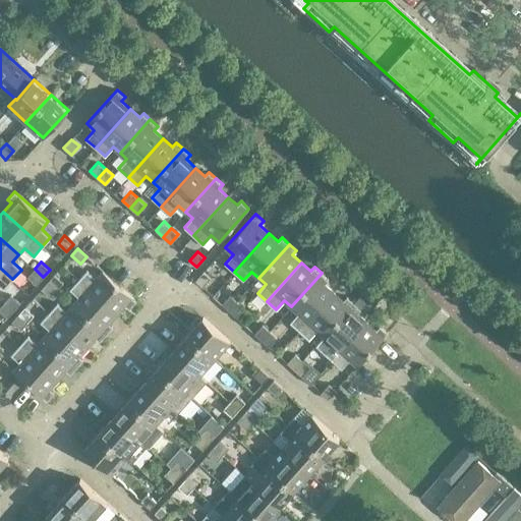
[(12,279),(0,268),(0,285),(4,289),(12,279)]
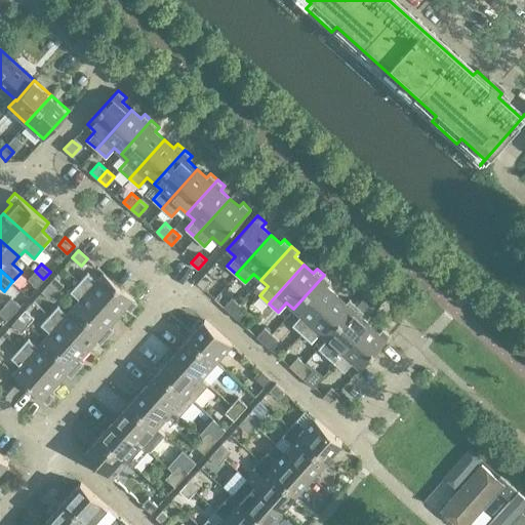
[(28,279),(37,287),(43,279),(35,271),(28,279)]
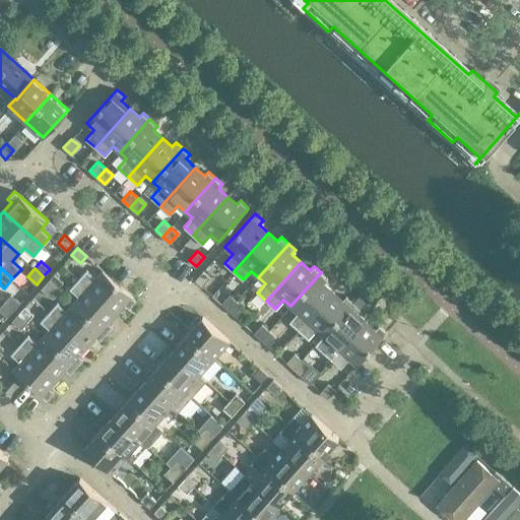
[(86,269),(78,278),(117,314),(125,304),(129,308),(136,300),(103,270),(95,277),(86,269)]
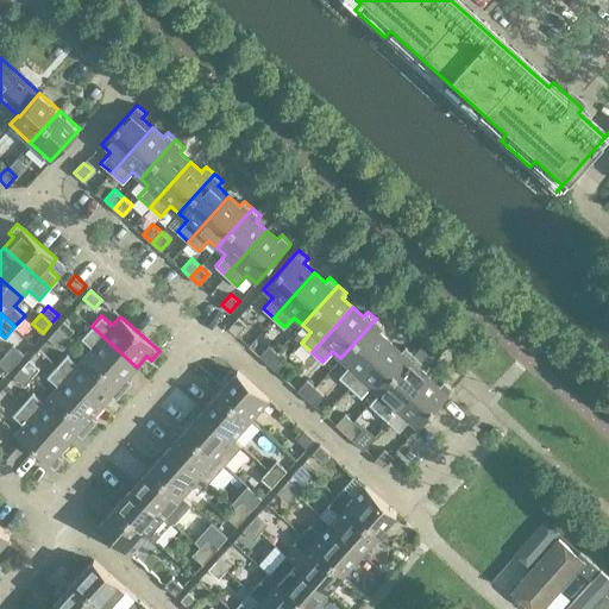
[(246,325),(238,318),(228,327),(237,336),(246,325)]
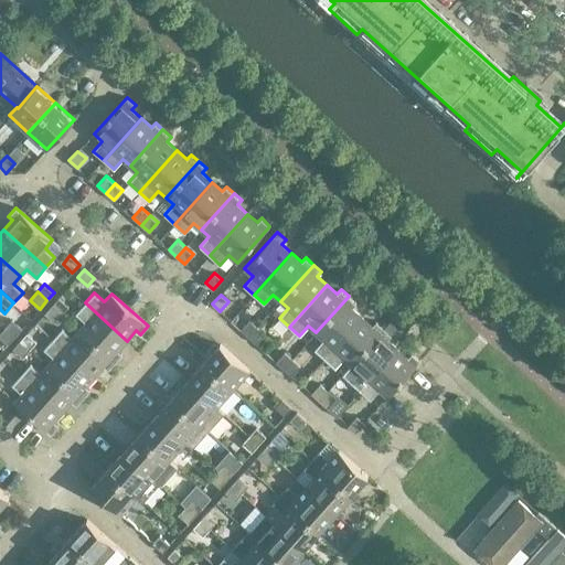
[(349,296),(316,332),(323,339),(315,349),(324,359),(362,317),(352,308),(356,304),(349,296)]
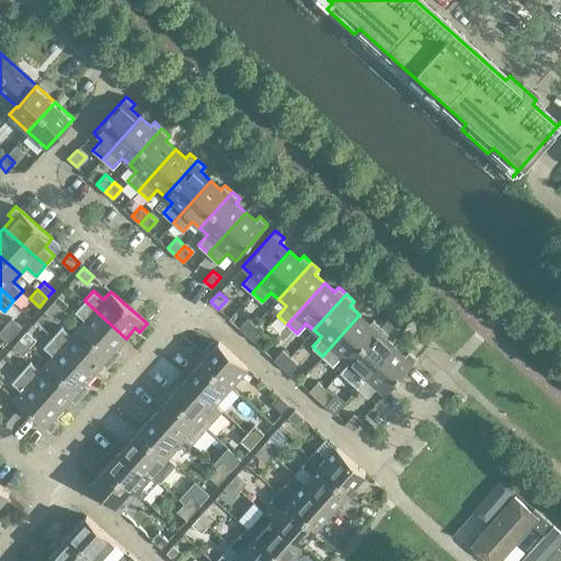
[(68,304),(58,295),(52,302),(61,311),(68,304)]
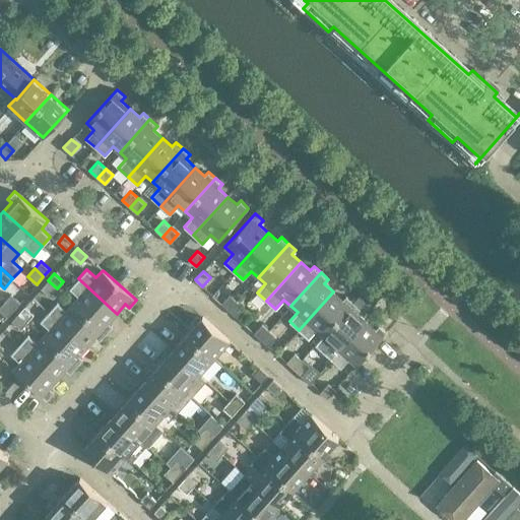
[(117,314),(78,278),(70,288),(79,297),(72,304),(106,333),(113,326),(109,322),(117,314)]
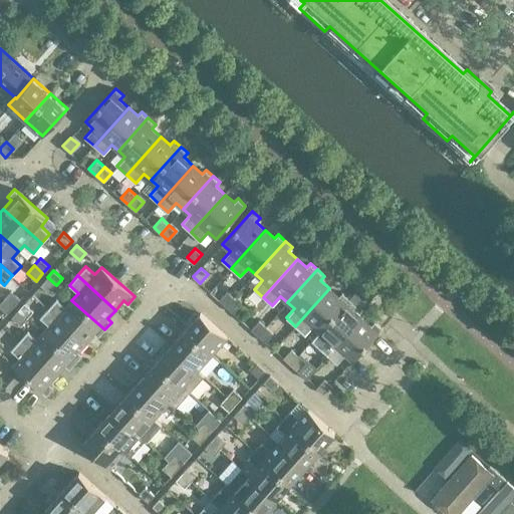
[(56,285),(47,277),(40,285),(49,293),(56,285)]
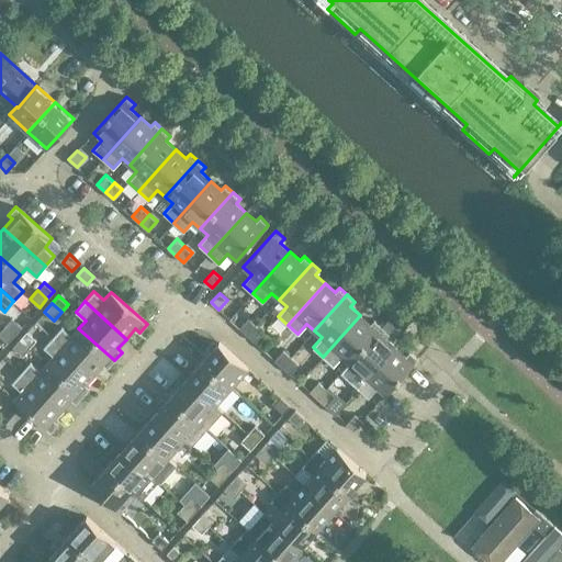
[(360,315),(323,357),(334,366),(343,356),(349,362),(382,326),(374,319),(370,324),(360,315)]
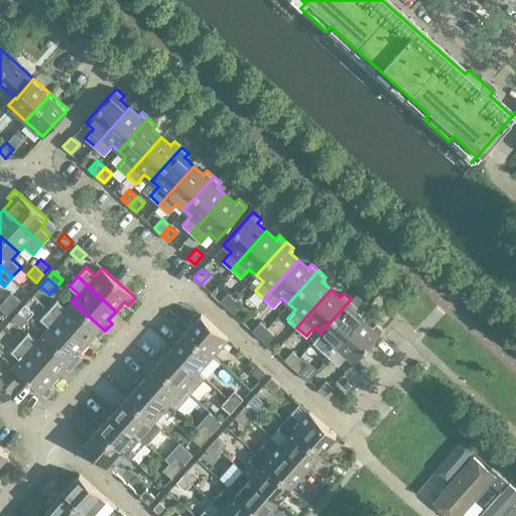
[(5,299),(13,307),(20,299),(11,291),(5,299)]
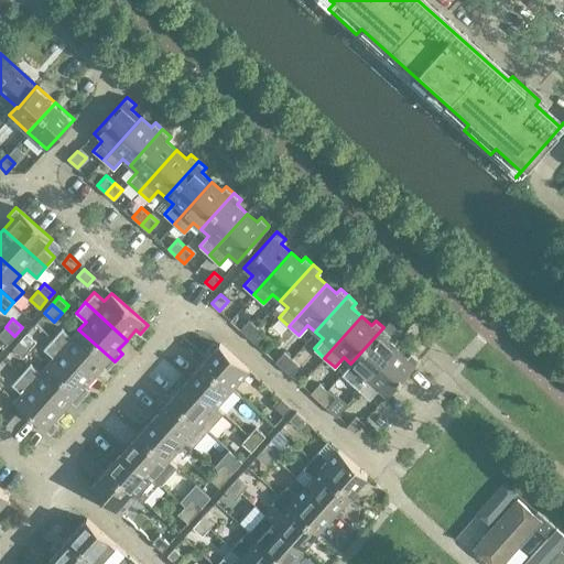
[(249,320),(240,329),(248,336),(257,326),(249,320)]
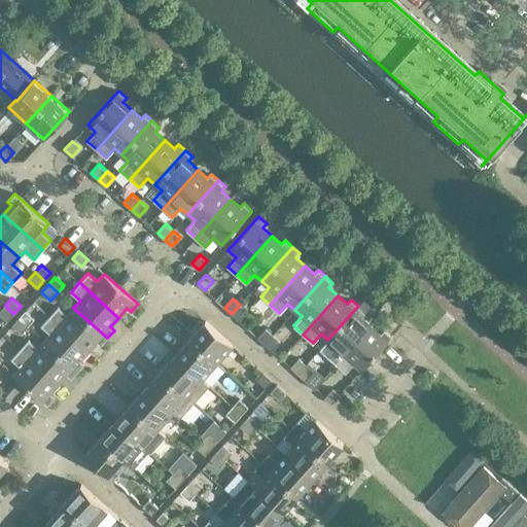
[(240,305),(232,314),(239,321),(247,312),(240,305)]
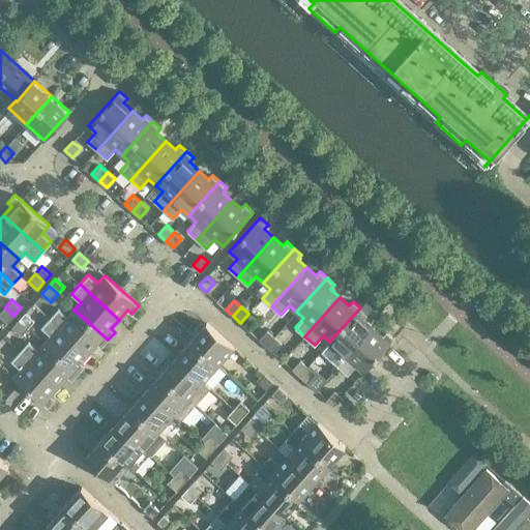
[(0,312),(0,316),(7,323),(13,316),(5,307),(0,312)]
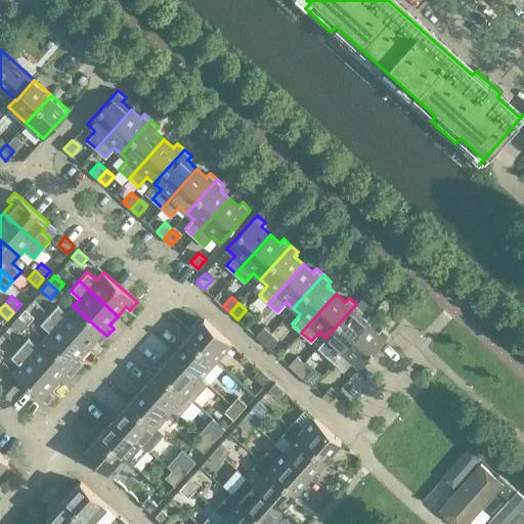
[(106,336),(73,306),(67,313),(57,304),(49,314),(88,349),(96,340),(100,343),(106,336)]
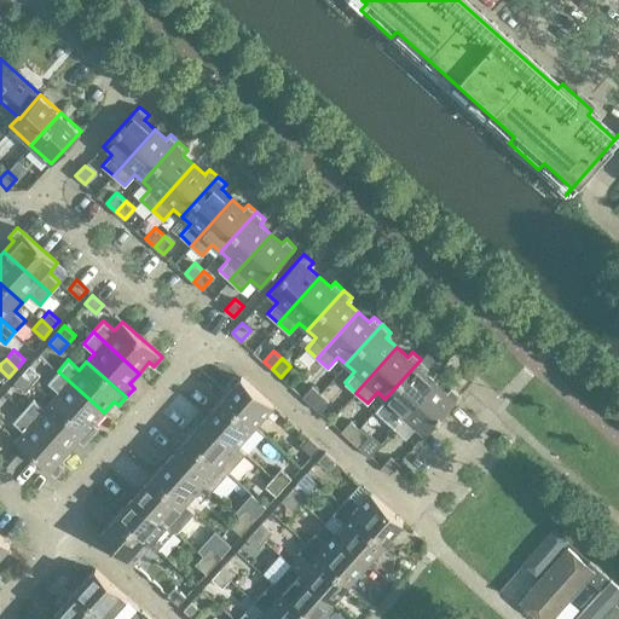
[(421,359),(385,399),(393,406),(383,417),(395,428),(437,382),(424,372),(429,368),(421,359)]
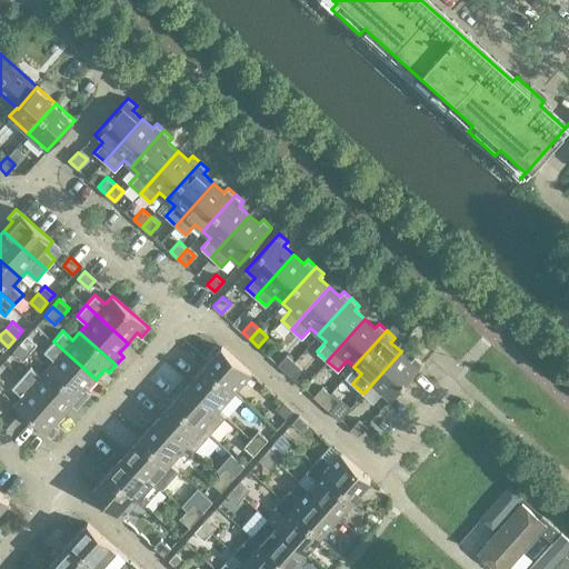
[(20,342),(30,352),(37,345),(27,336),(20,342)]
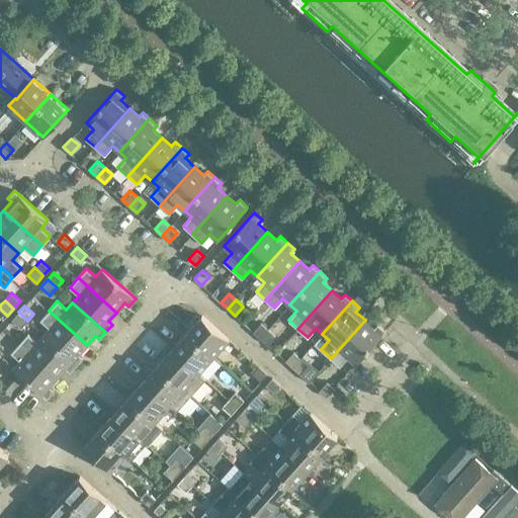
[(87,345),(49,311),(40,320),(50,328),(44,335),(76,364),(83,357),(78,354),(87,345)]
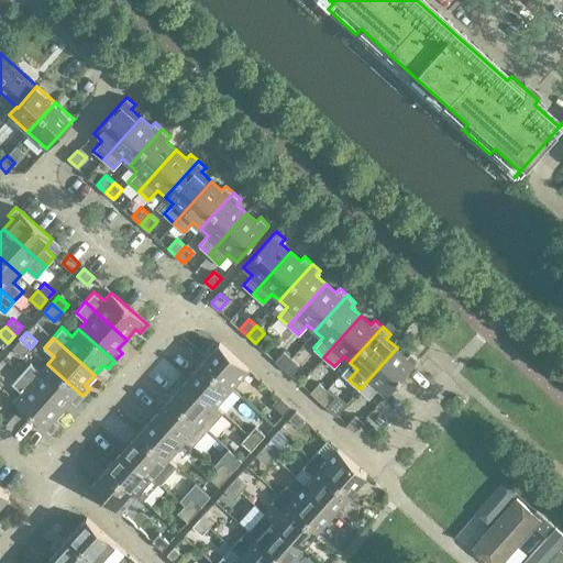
[(20,339),(12,348),(22,356),(30,349),(20,339)]
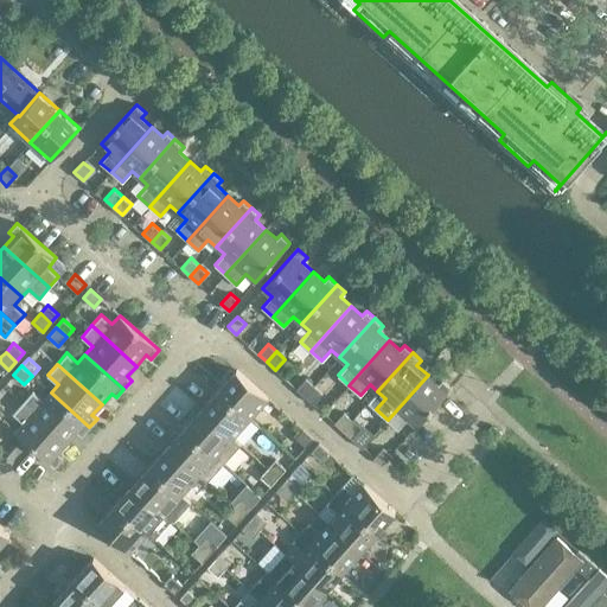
[(268,397),(237,369),(219,389),(250,417),(268,397)]
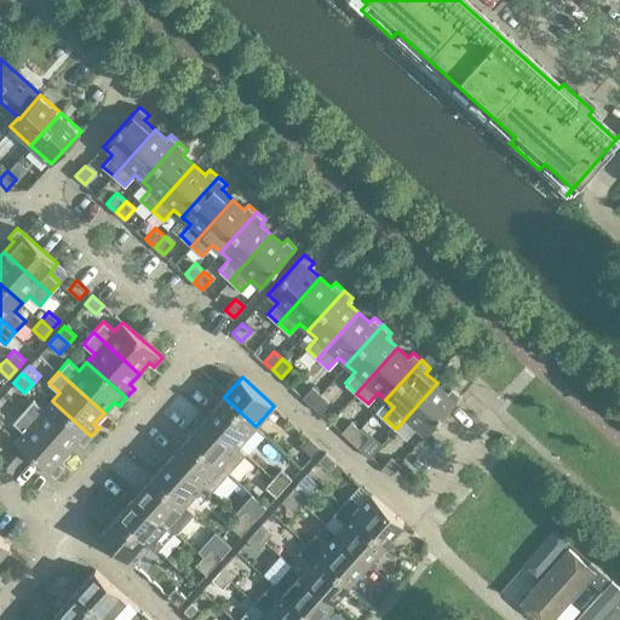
[(437,383),(396,429),(407,438),(417,428),(425,436),(461,396),(452,388),(448,392),(437,383)]
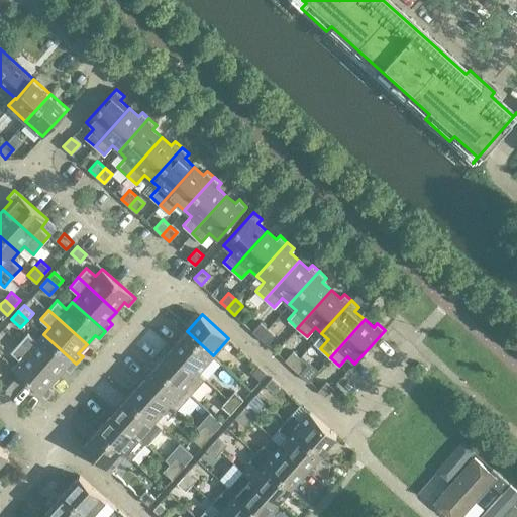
[(261,322),(252,330),(260,337),(268,328),(261,322)]
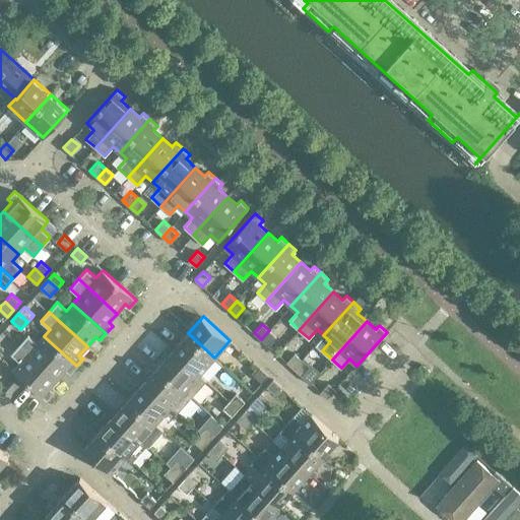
[(269,330),(261,339),(268,345),(276,336),(269,330)]
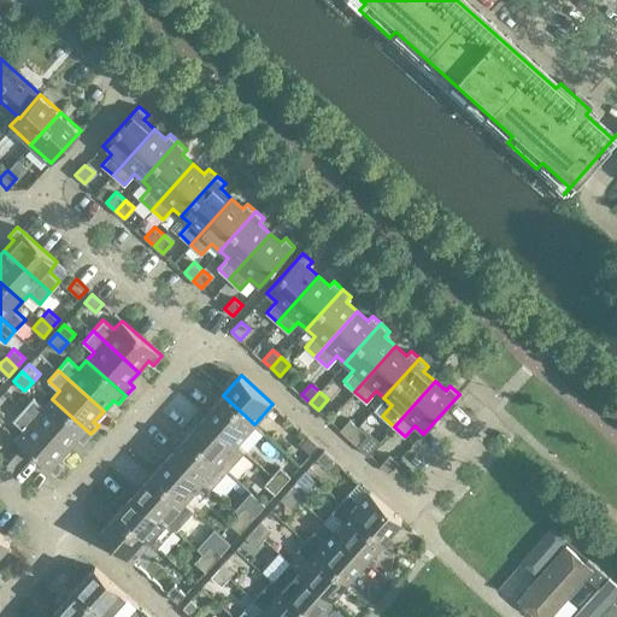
[(254,424),(223,395),(205,415),(238,444),(254,424)]
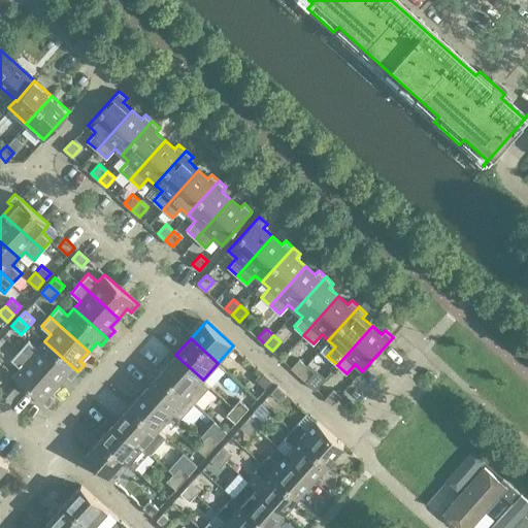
[(77,371),(44,341),(38,348),(29,339),(20,350),(59,385),(67,375),(71,378),(77,371)]
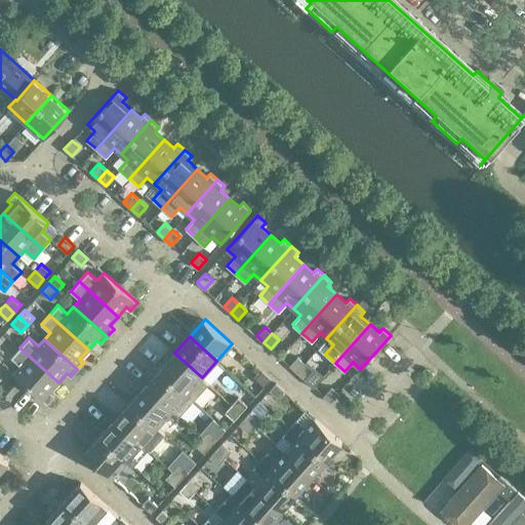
[(58,382),(19,348),(11,357),(21,365),(13,373),(47,403),(54,395),(50,392),(58,382)]
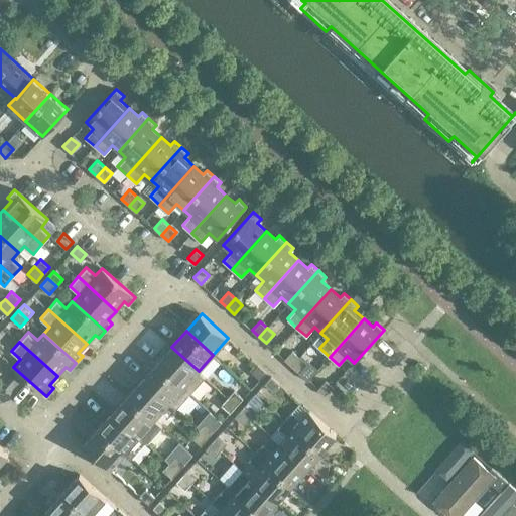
[(199,371),(171,347),(157,363),(190,393),(205,377),(199,371)]
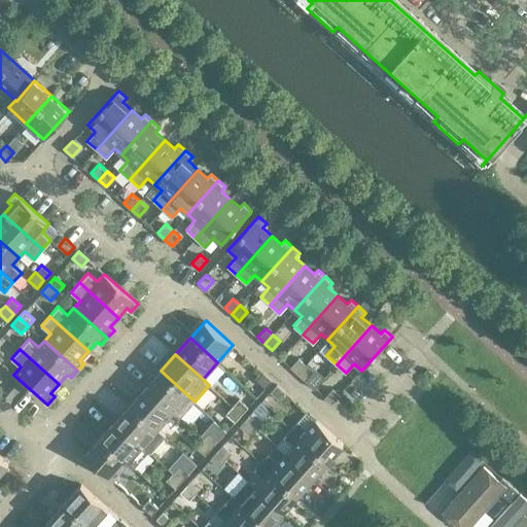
[(299,357),(290,366),(297,374),(306,364),(299,357)]
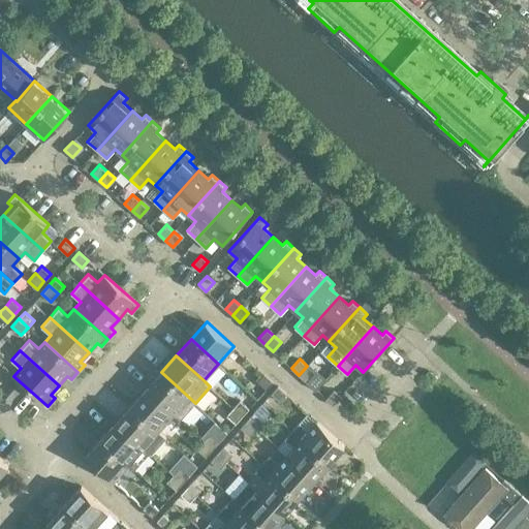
[(307,366),(299,375),(306,381),(314,372),(307,366)]
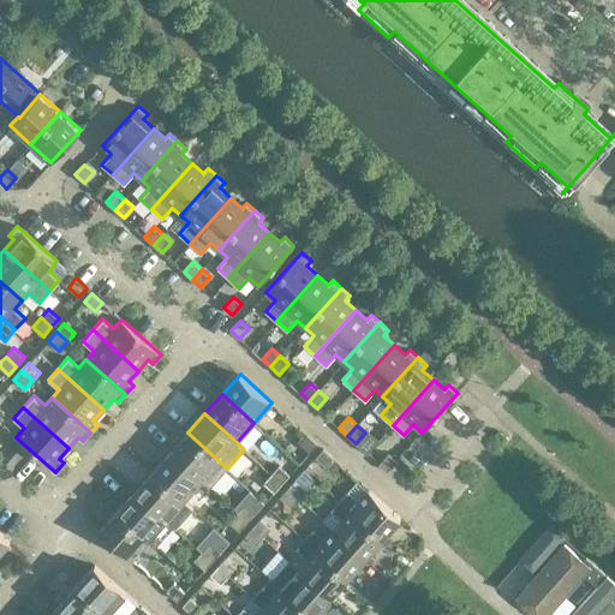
[(227,469),(187,433),(169,453),(202,482),(209,489),(227,469)]
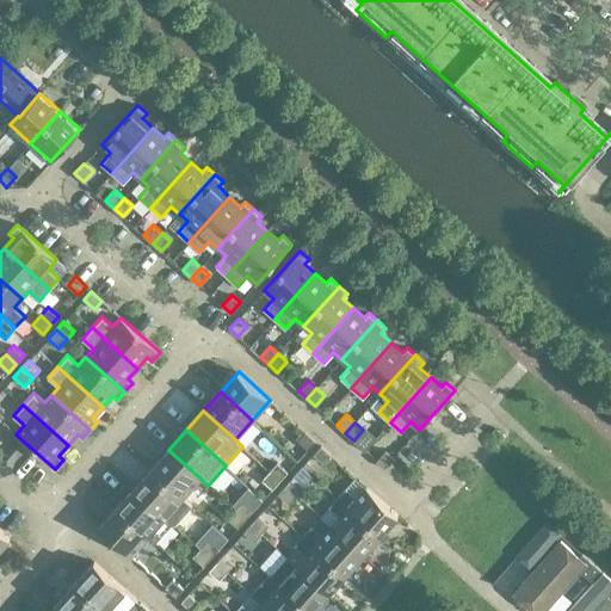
[(297,439),(308,449),(315,440),(304,431),(297,439)]
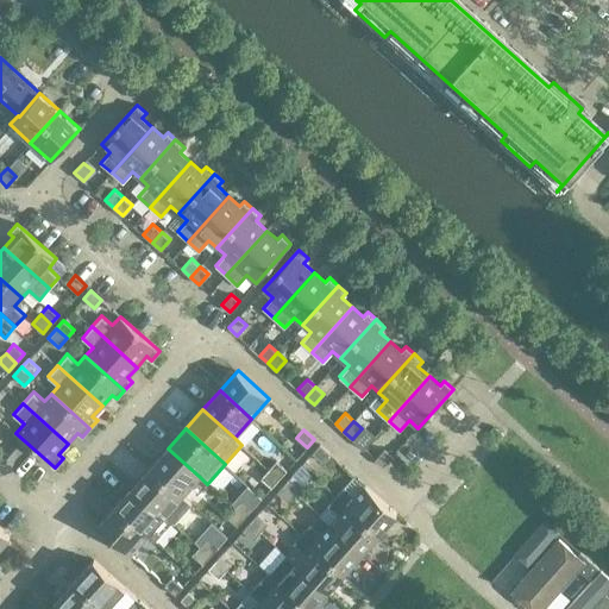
[(322,462),(331,453),(320,444),(312,452),(322,462)]
